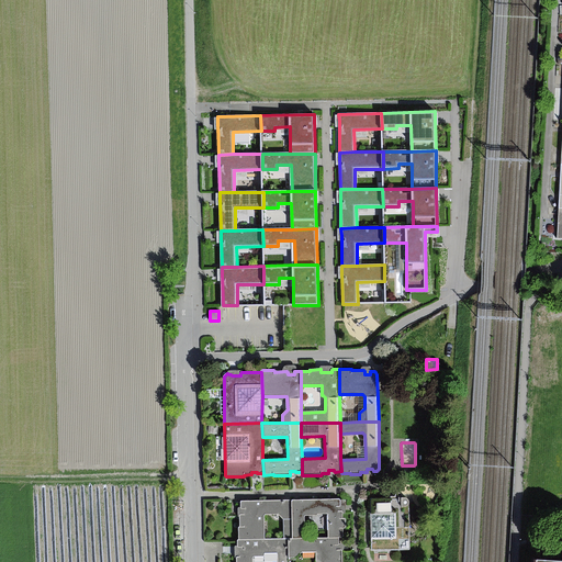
[(371,499),(371,550),(372,550),(408,550),(409,550),(409,549),(409,502),(408,499),(406,498),(405,498),(402,498),(402,502),(398,502),(397,502),(397,501),(397,499),(396,499),(396,497),(396,496),(395,496),(391,496),(391,497),(390,497),(390,498),(372,498),(371,498),(371,499)]
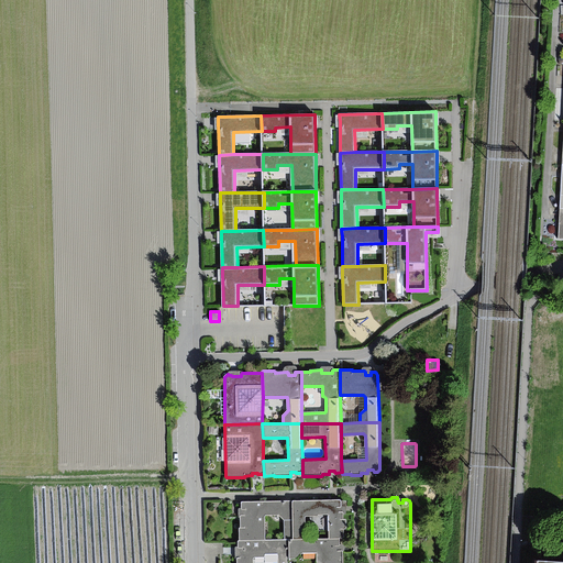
[(340,500),(293,501),(294,540),(306,539),(305,518),(306,517),(318,516),(318,515),(328,515),(329,515),(329,539),(340,539),(343,539),(343,538),(344,529),(345,529),(346,529),(346,528),(346,521),(345,520),(343,520),(343,514),(343,512),(342,512),(339,512),(339,509),(338,507),(340,507),(341,507),(341,501),(341,500),(340,500)]
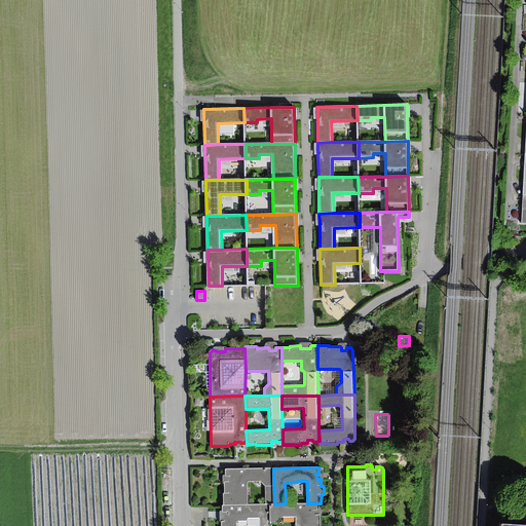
[(223,494),(224,505),(248,504),(247,483),(248,482),(249,481),(260,481),(265,486),(266,504),(270,504),(274,504),(273,468),(226,470),(225,470),(225,475),(226,476),(229,476),(229,479),(229,482),(225,482),(224,482),(225,493),(224,493),(223,494)]
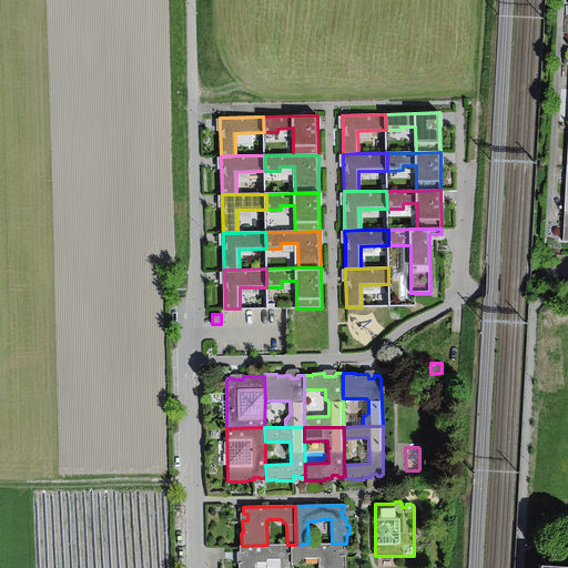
[(296,545),(292,545),(292,564),(300,564),(305,558),(320,558),(320,567),(345,567),(346,557),(345,556),(344,556),(340,556),(340,553),(340,550),(342,550),(343,549),(343,544),(332,544),(308,544),(296,545)]
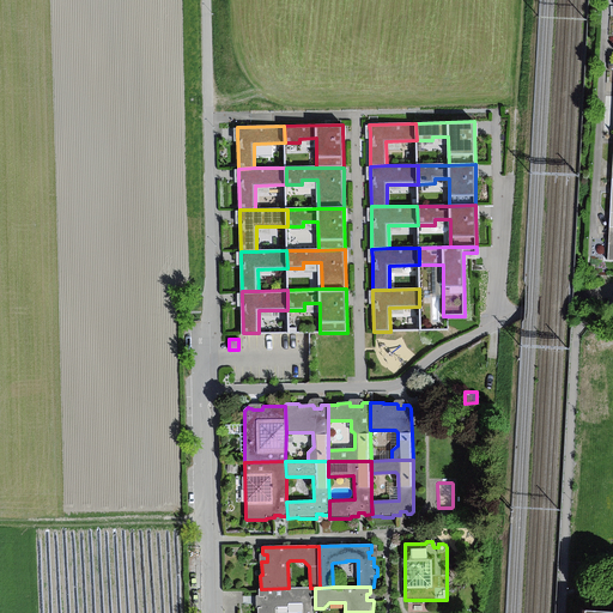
[(274,612),(275,610),(275,608),(277,607),(289,607),(289,604),(303,604),(302,612),(315,612),(315,608),(315,588),(310,588),(289,588),(261,589),(260,589),(259,590),(260,595),(260,596),(263,596),(263,601),(265,607),(259,607),(258,608),(258,610),(258,612),(274,612)]
